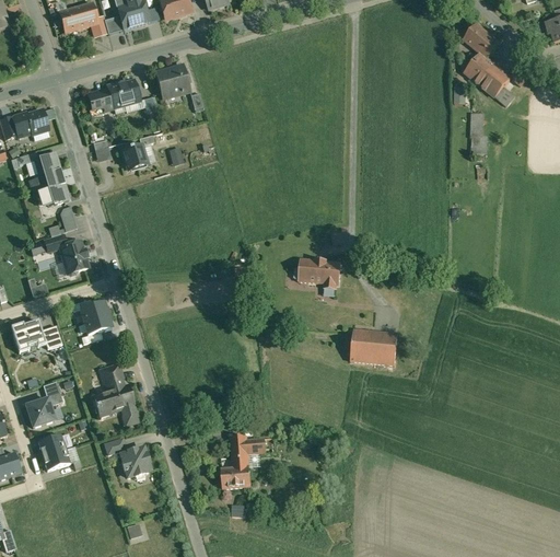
[(0,28),(10,25),(1,0),(0,0),(0,28)]
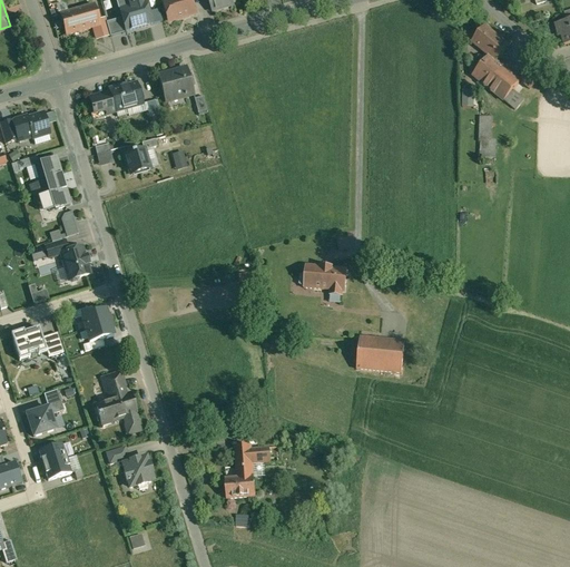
[(130,0),(131,2),(119,6),(123,16),(126,28),(127,28),(139,23),(140,26),(151,22),(145,0),(130,0)]
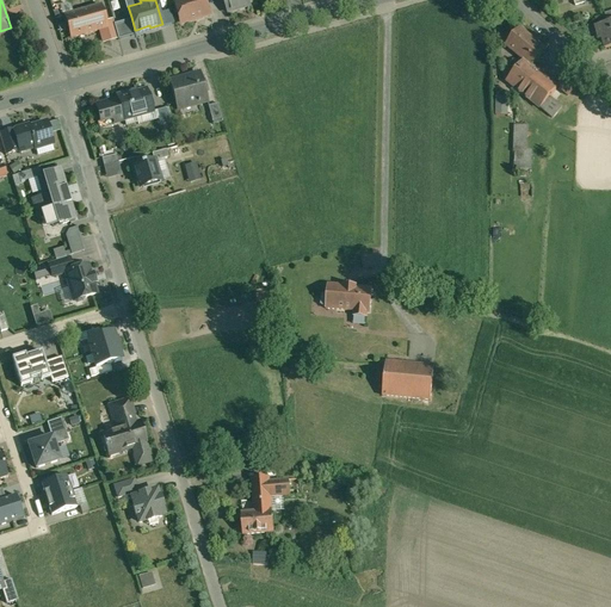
[(176,0),(180,19),(183,20),(195,16),(196,14),(210,10),(207,0),(176,0)]
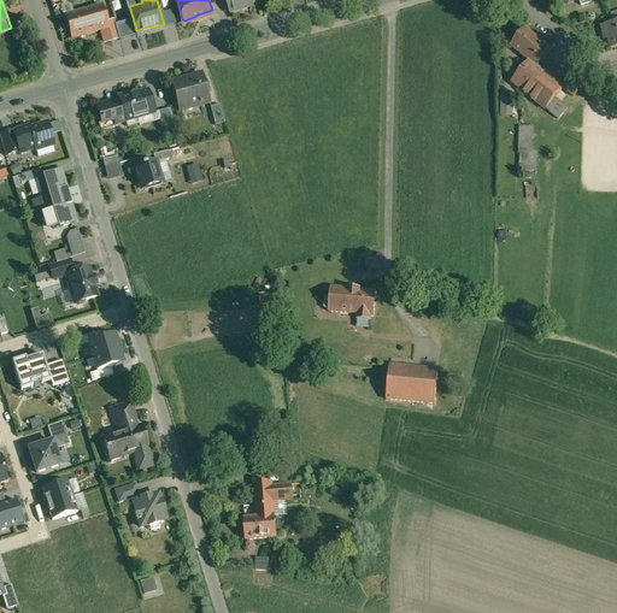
[(227,0),(230,10),(253,3),(252,0),(227,0)]
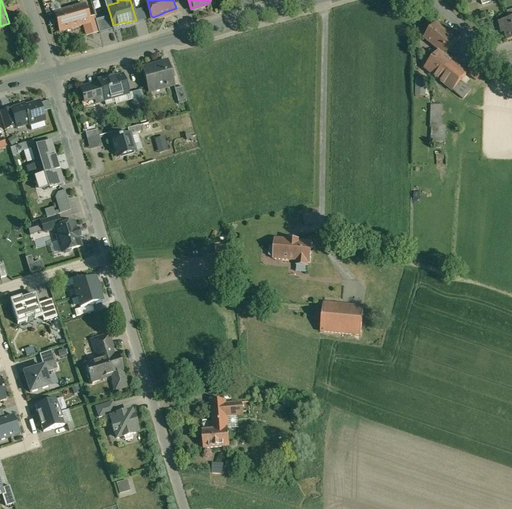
[(84,2),(54,11),(59,30),(90,21),(84,2)]
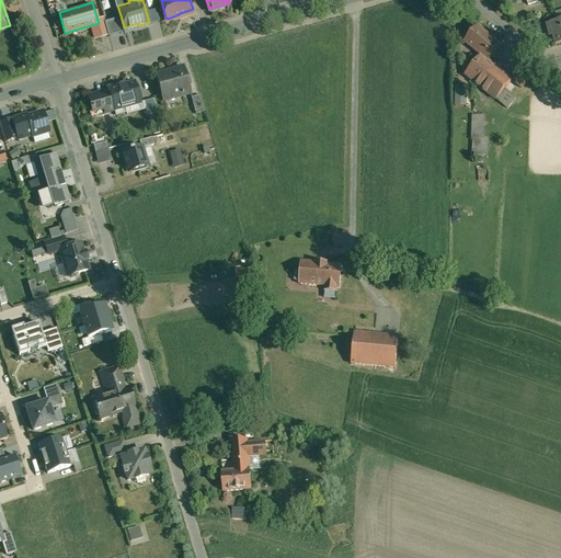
[(121,15),(105,20),(109,34),(125,29),(125,27),(124,27),(121,15)]
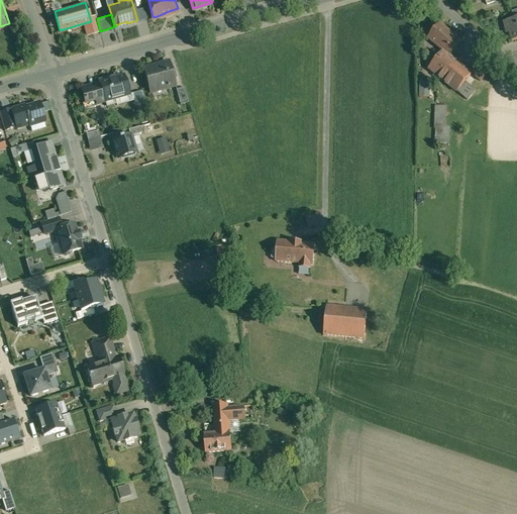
[(516,15),(514,17),(507,19),(512,38),(516,36),(516,15)]
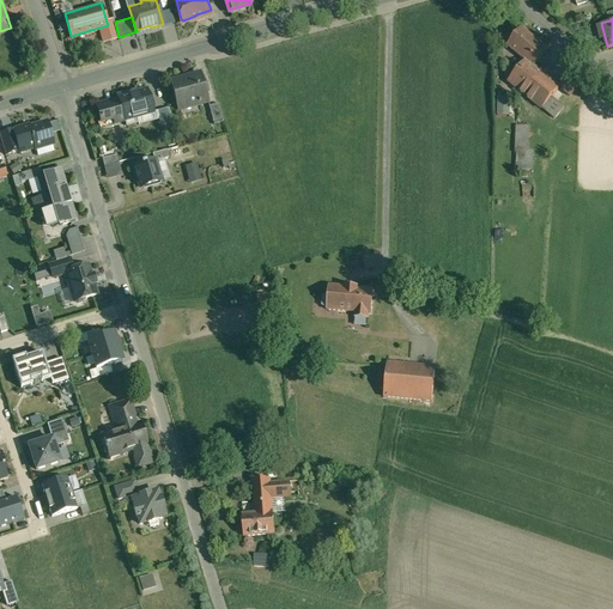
[(547,46),(522,25),(508,43),(526,58),(509,78),(542,105),(552,95),(559,85),(533,64),(547,46)]
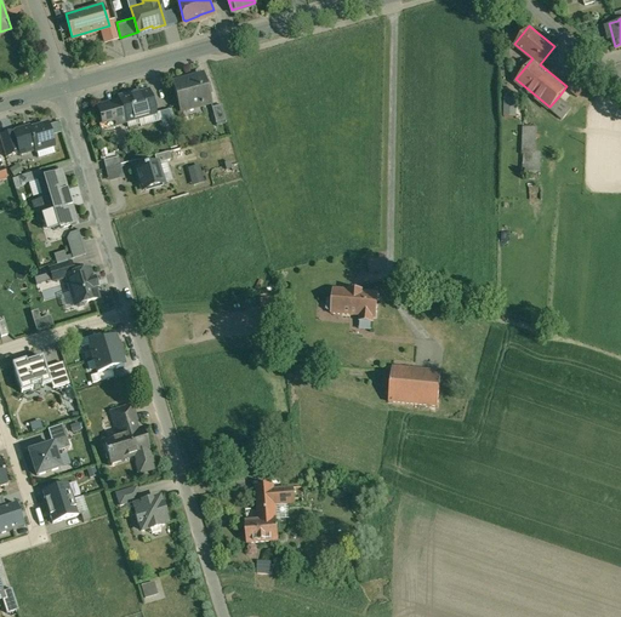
[(593,75),(582,67),(579,72),(588,80),(593,75)]
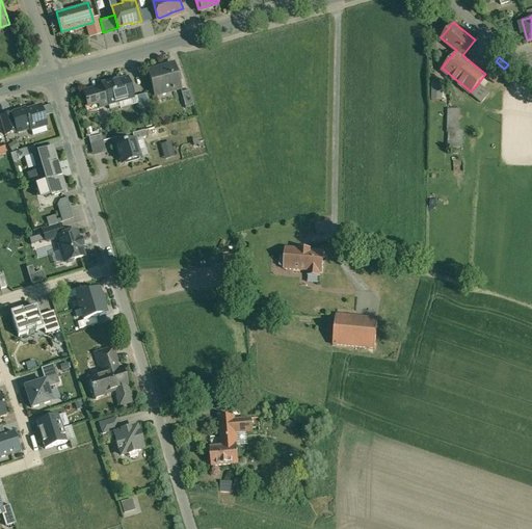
[(174,61),(148,68),(155,93),(171,88),(171,85),(178,84),(179,86),(181,86),(174,61)]
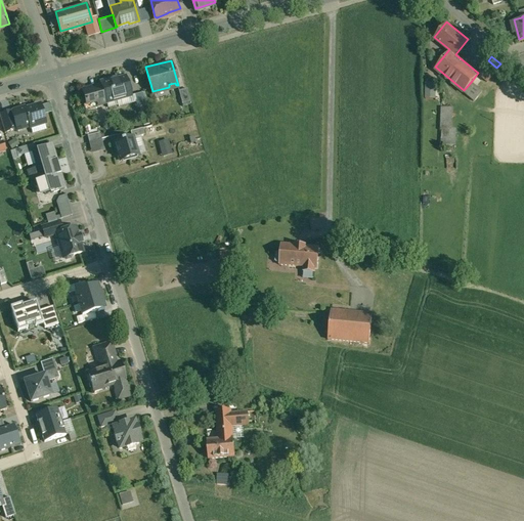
[(496,68),(488,60),(479,72),(487,79),(496,68)]
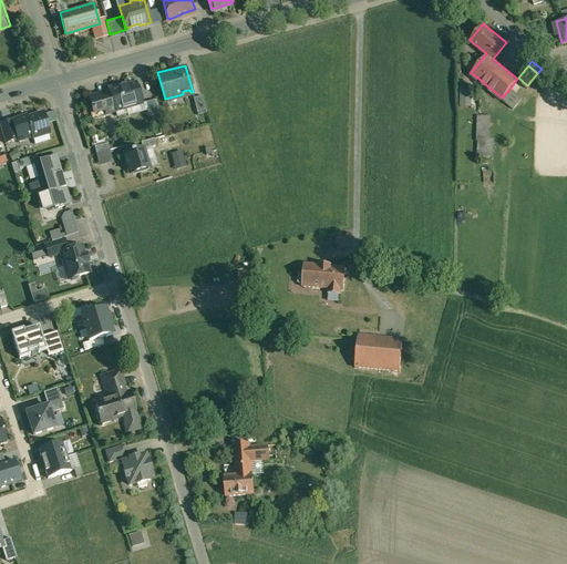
[(120,83),(109,86),(110,91),(104,92),(107,104),(92,109),(94,115),(142,102),(135,81),(121,85),(120,83)]
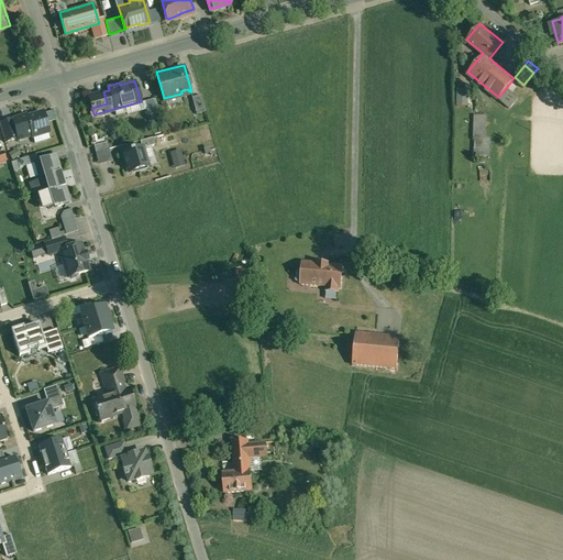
[(467,87),(457,87),(457,102),(467,102),(467,87)]
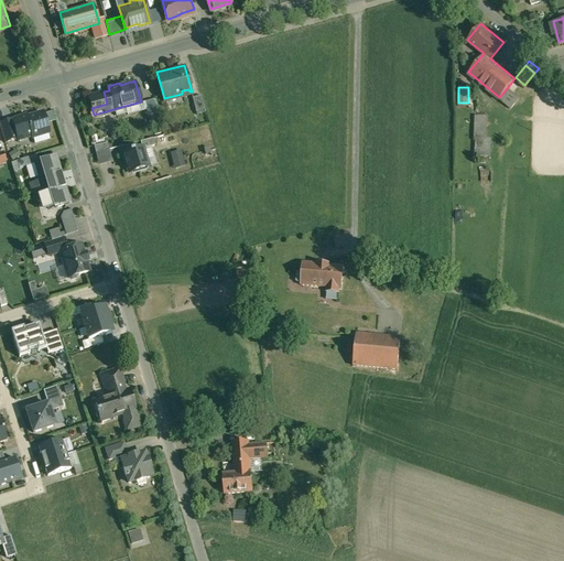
[(519,96),(508,87),(499,97),(510,107),(519,96)]
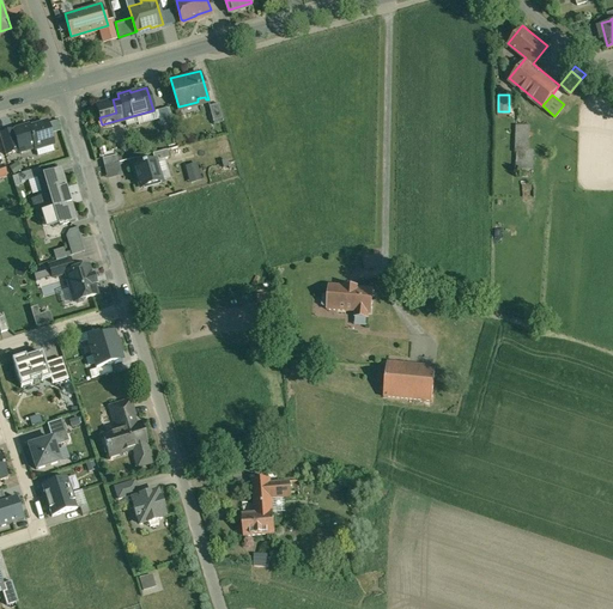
[(113,99),(96,104),(99,117),(116,113),(113,99)]
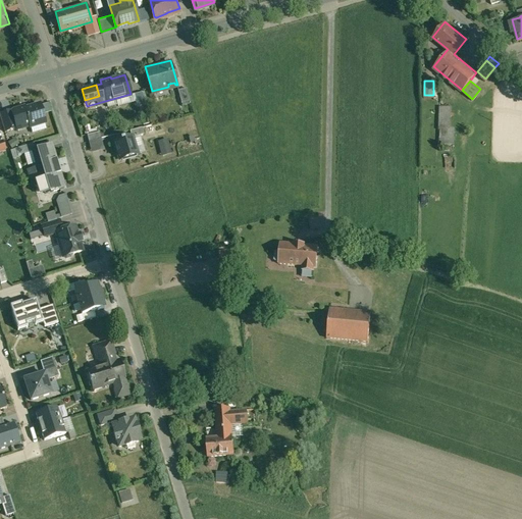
[(187,86),(177,89),(181,103),(191,100),(187,86)]
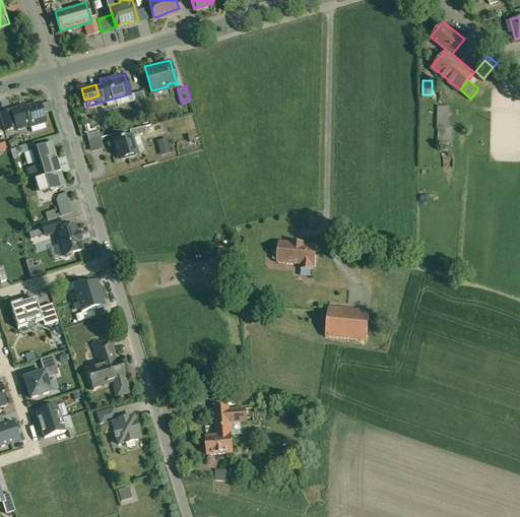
[(142,89),(132,91),(136,104),(145,102),(142,89)]
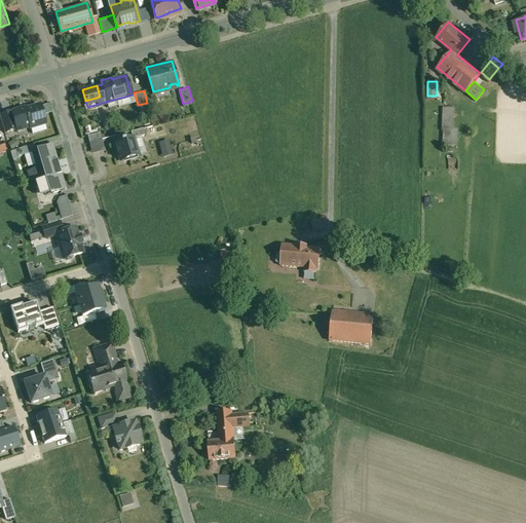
[(40,103),(26,107),(25,106),(12,110),(16,126),(16,127),(30,123),(30,125),(45,120),(40,103)]
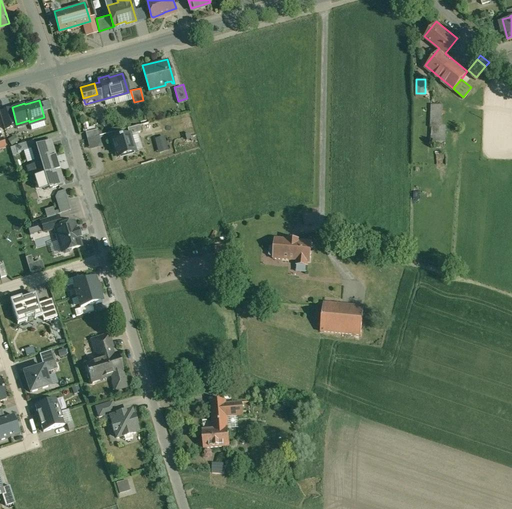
[(442,103),(431,102),(430,123),(433,123),(442,123),(442,103)]
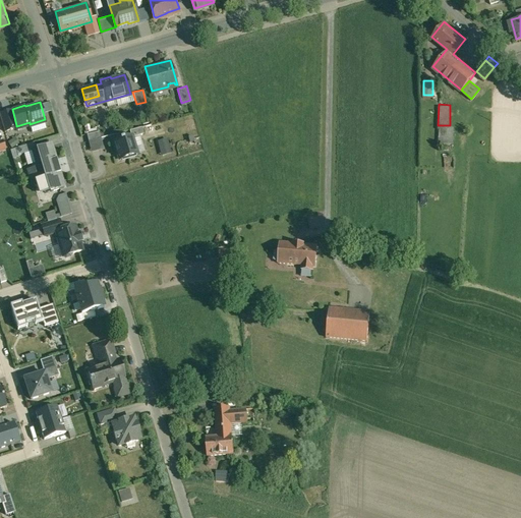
[(11,108),(0,111),(0,113),(5,129),(16,125),(12,109),(11,108)]
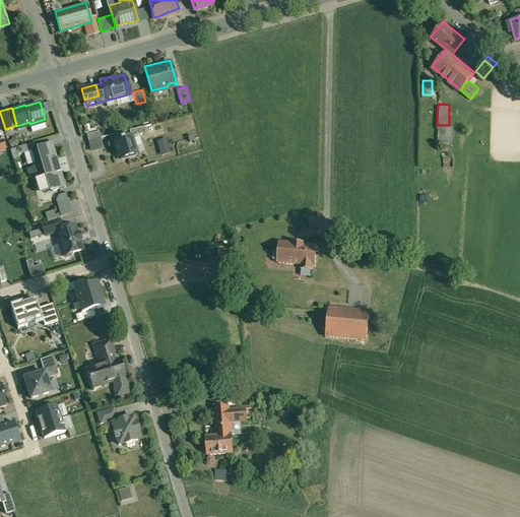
[(141,125),(129,128),(131,134),(132,133),(132,135),(143,132),(141,125)]
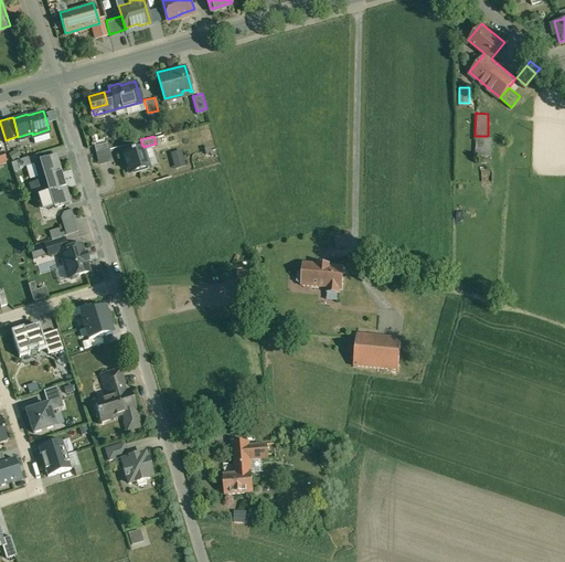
[(477,154),(490,154),(491,137),(488,136),(478,136),(477,154)]
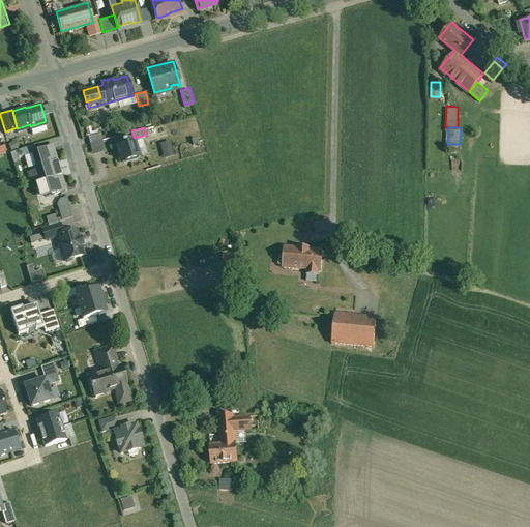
[(104,132),(91,135),(95,152),(109,149),(104,132)]
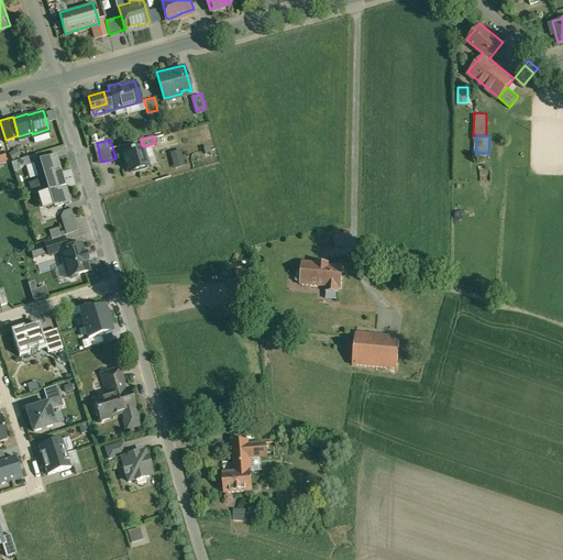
[(142,145),(123,151),(129,169),(148,164),(143,146),(143,144),(142,145)]
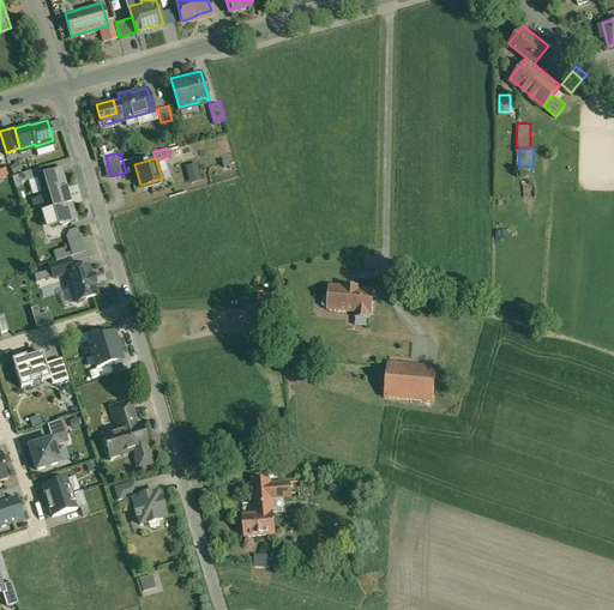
[(18,159),(10,164),(14,171),(23,165),(18,159)]
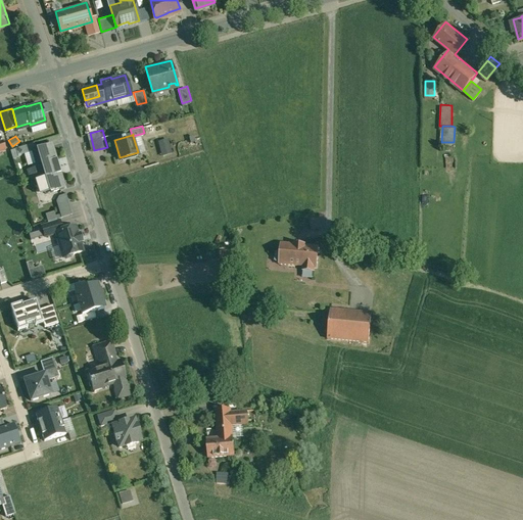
[(172,137),(161,138),(163,153),(174,152),(172,137)]
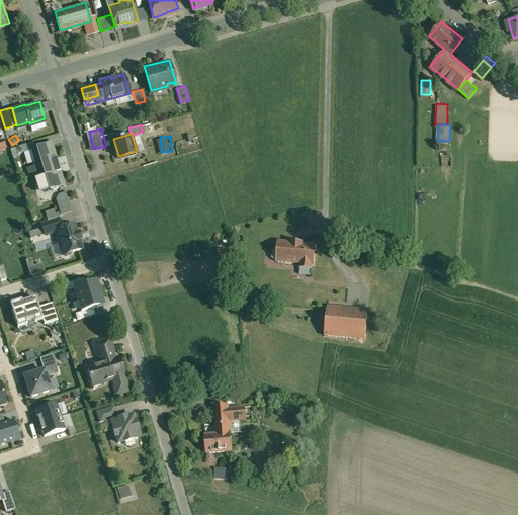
[(33,140),(23,143),(25,149),(32,147),(35,146),(33,140)]
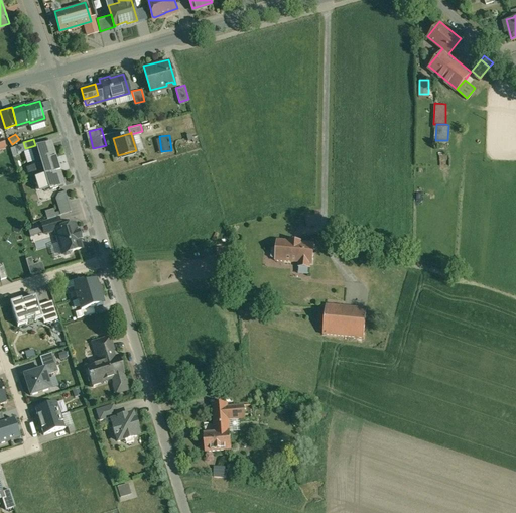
[(35,145),(32,146),(37,163),(33,164),(34,169),(55,162),(56,162),(54,156),(55,155),(54,155),(50,141),(35,145)]
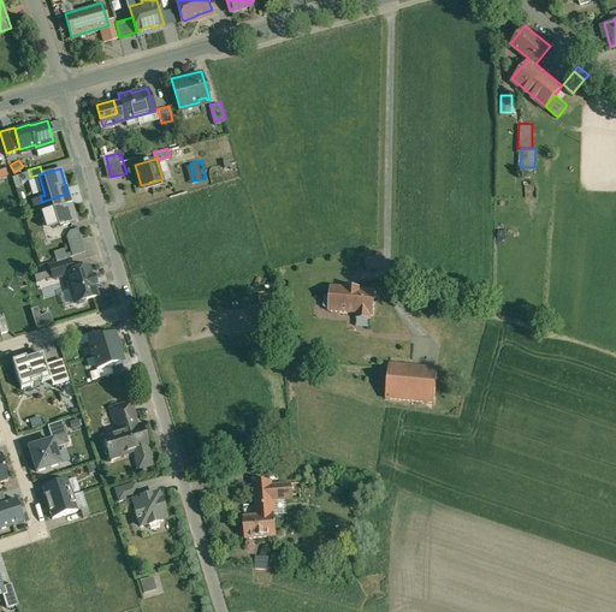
[(28,170),(19,172),(22,180),(30,177),(28,170)]
